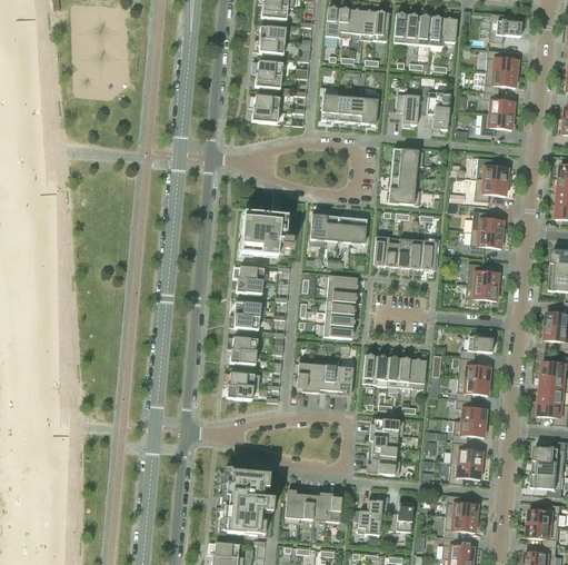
[(292,7),(294,7),(262,3),(261,16),(287,19),(288,7),(292,7)]
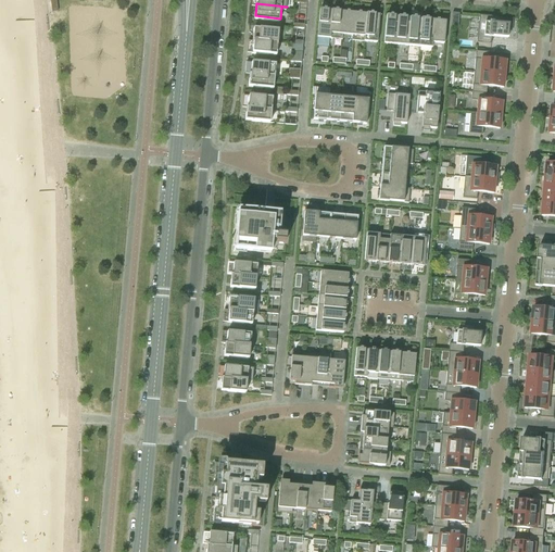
[(330,35),(333,7),(320,5),(318,34),(330,35)]
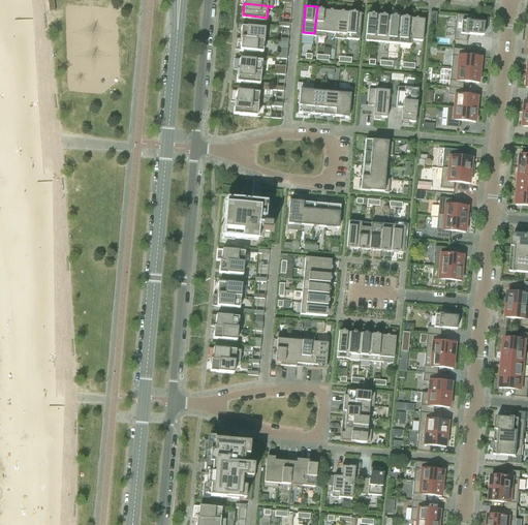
[(325,34),(328,7),(317,6),(314,33),(325,34)]
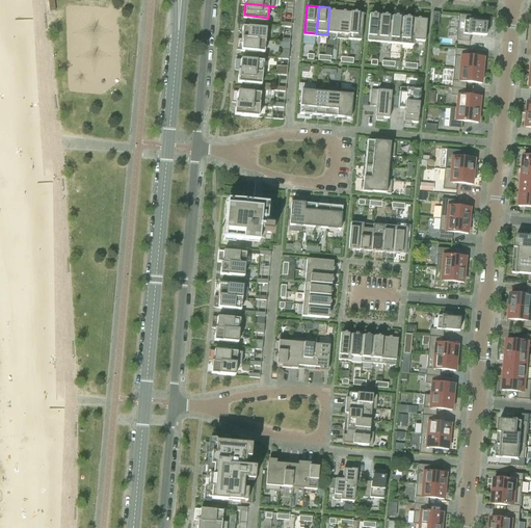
[(339,35),(341,8),(329,7),(327,34),(328,34),(328,29),(338,30),(338,35),(339,35)]
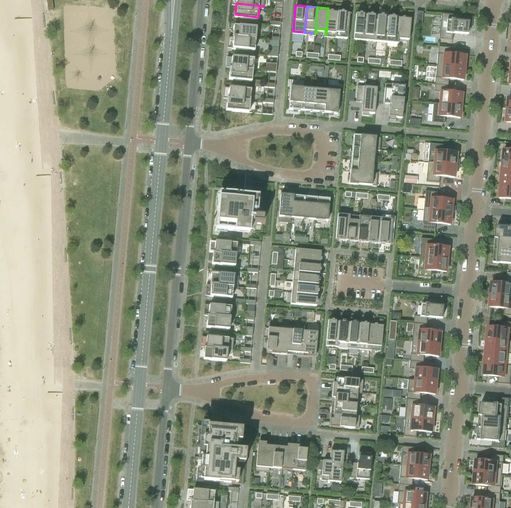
[(337,35),(339,9),(328,8),(326,34),(337,35)]
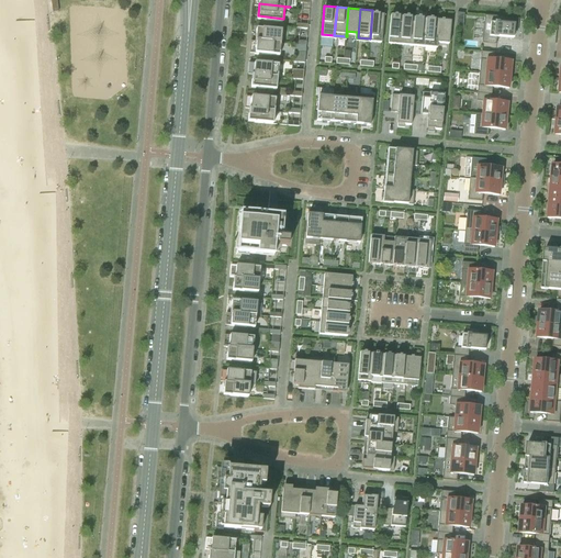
[(382,40),(384,11),(372,10),(370,38),(382,40)]
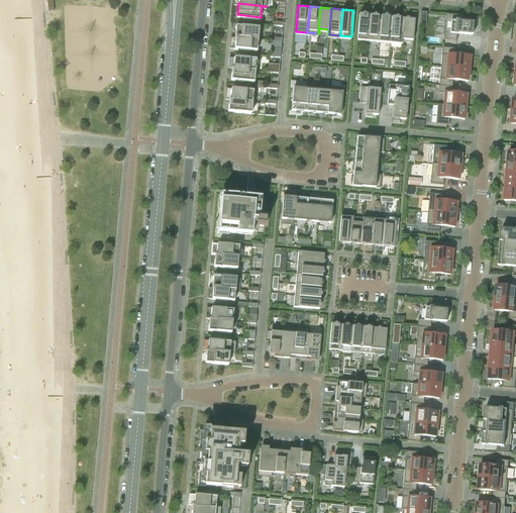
[(476,25),(478,15),(478,14),(468,13),(468,12),(446,10),(444,36),(457,37),(457,30),(473,32),(474,25),(476,25)]
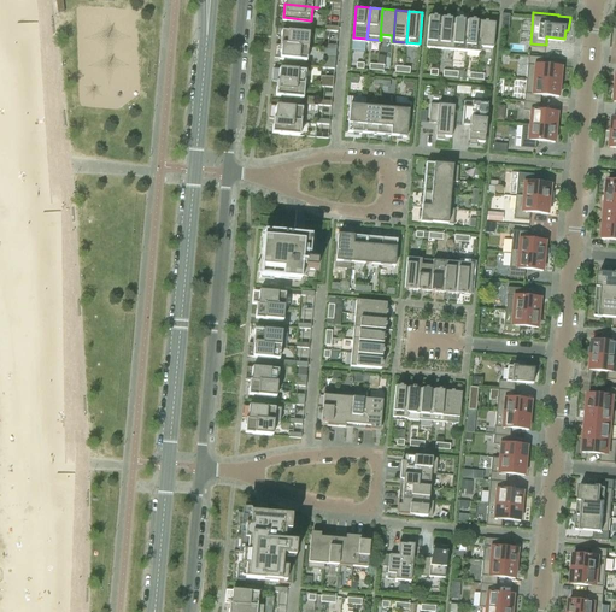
[(441,45),(444,15),(429,13),(427,43),(441,45)]
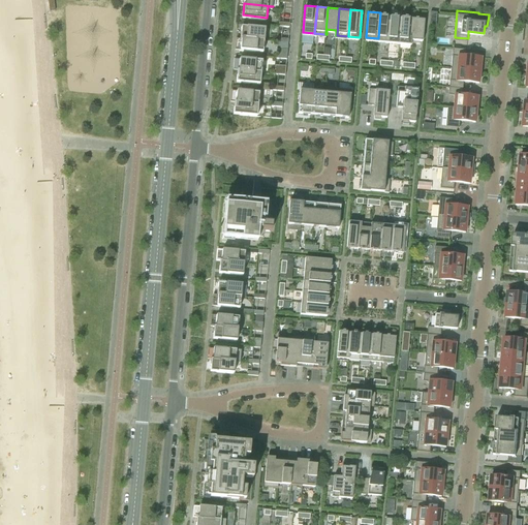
[(389,39),(391,13),(380,12),(378,38),(389,39)]
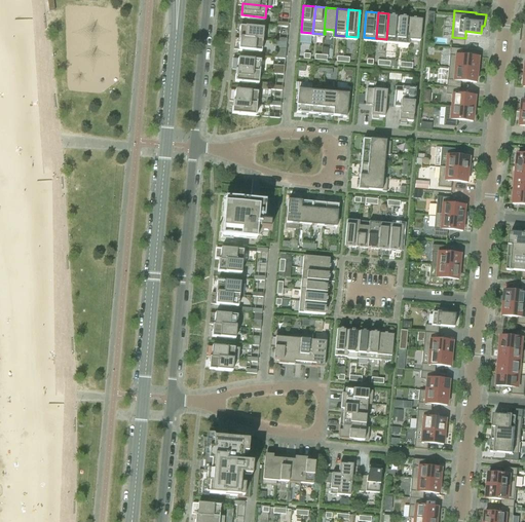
[(398,40),(400,14),(388,13),(386,39),(398,40)]
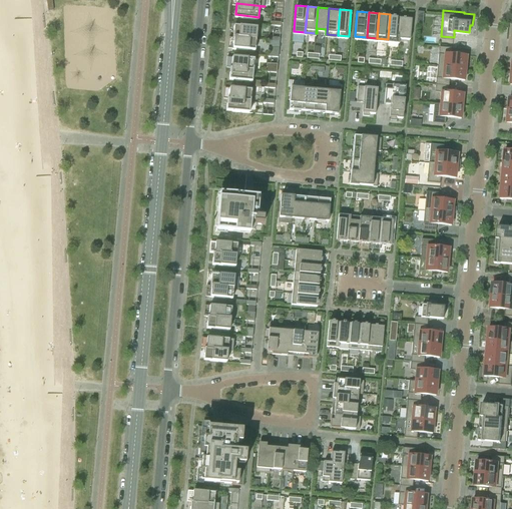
[(399,40),(401,15),(390,14),(388,39),(399,40)]
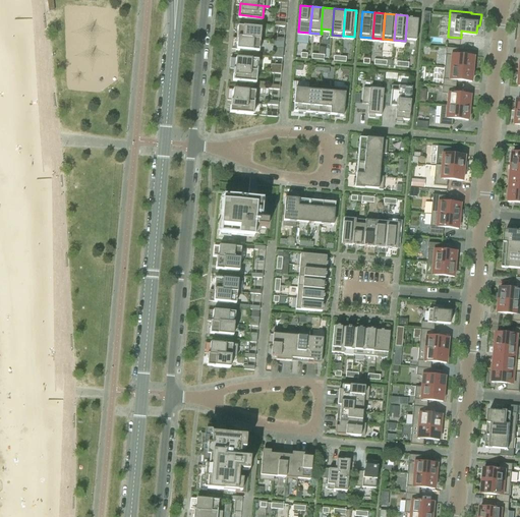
[(416,38),(418,16),(407,15),(405,41),(406,37),(416,38)]
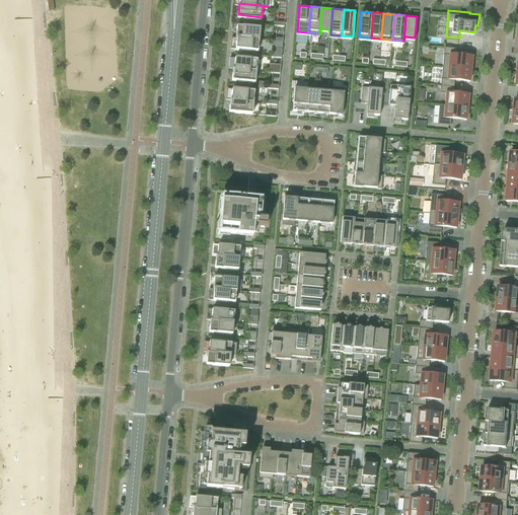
[(237,23),(236,34),(260,37),(261,25),(237,23)]
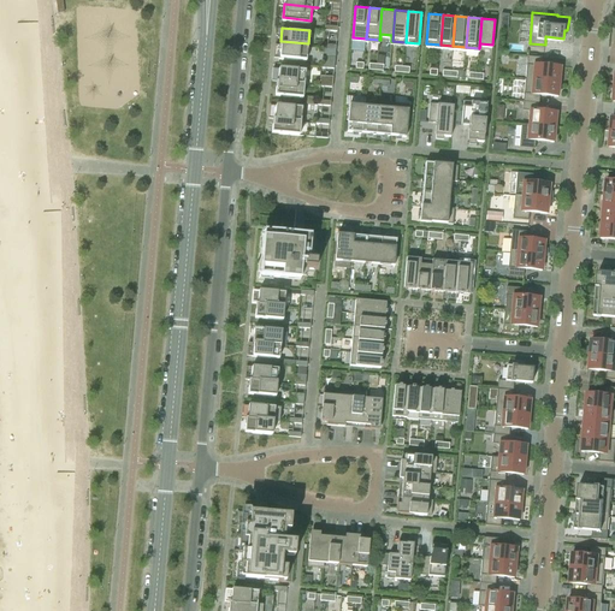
[(307,58),(308,43),(281,41),(279,54),(307,58)]
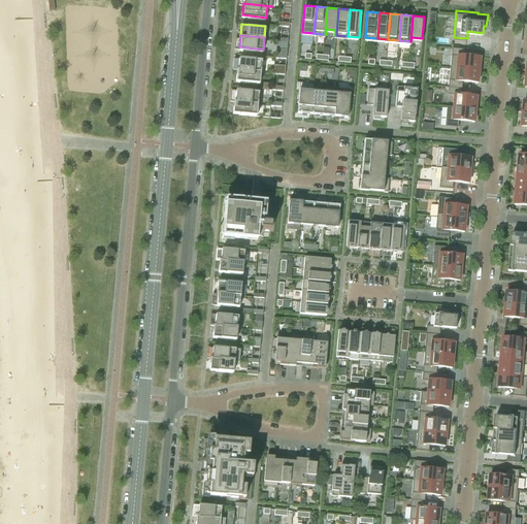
[(465,53),(466,45),(453,44),(451,64),(480,67),(481,54),(465,53)]
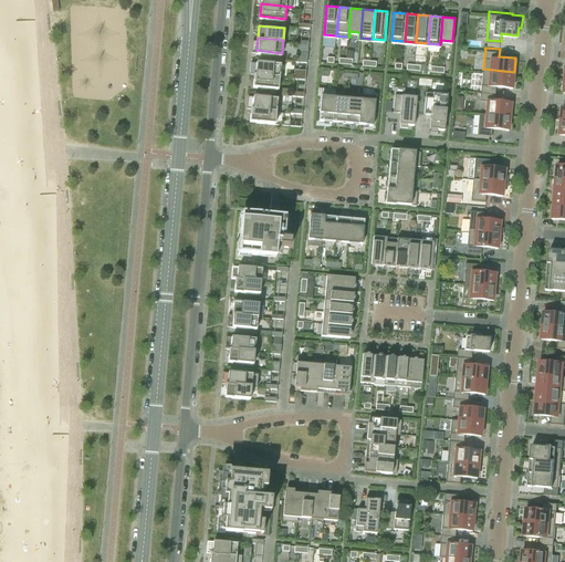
[(307,60),(309,50),(296,49),(295,59),(307,60)]
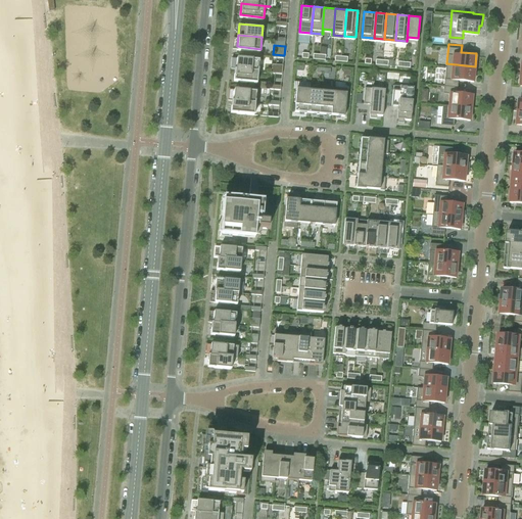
[(258,68),(259,57),(236,55),(235,66),(258,68)]
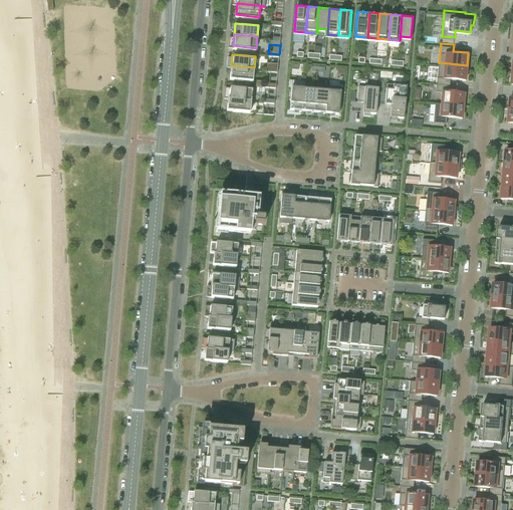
[(278,69),(278,60),(268,59),(267,68),(278,69)]
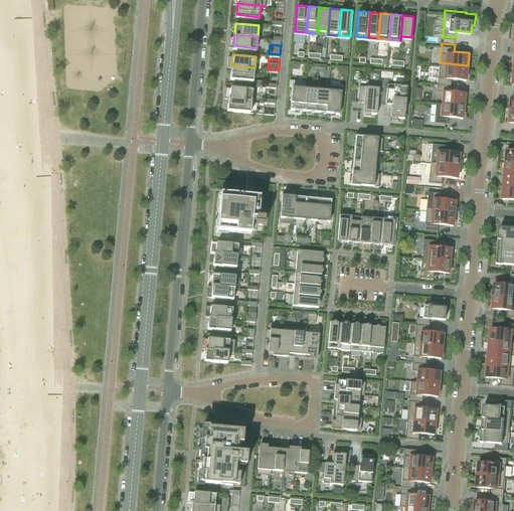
[(467,77),(468,65),(440,62),(438,81),(451,82),(452,76),(467,77)]
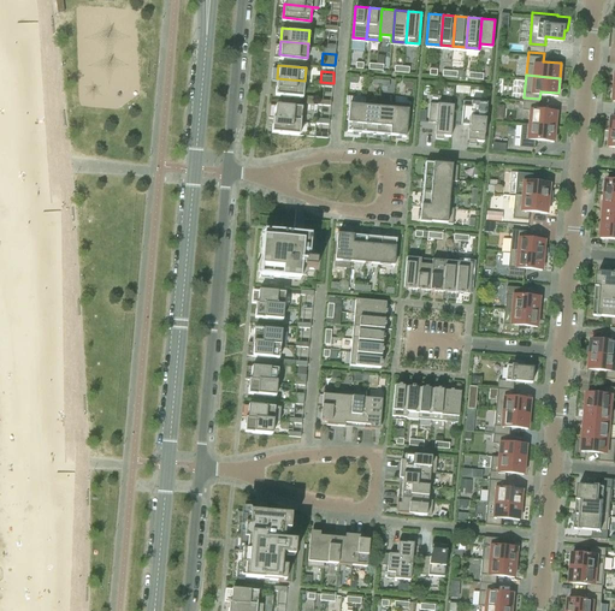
[(303,95),(305,81),(277,78),(276,92),(303,95)]
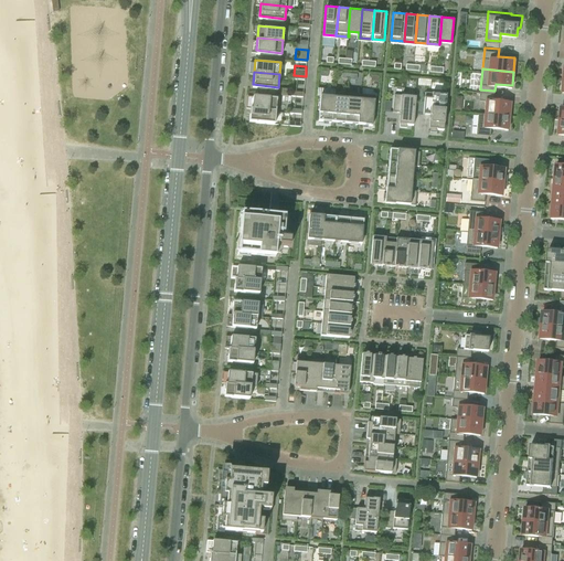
[(348,95),(346,120),(350,120),(355,120),(359,122),(362,91),(361,91),(349,90),(348,95)]
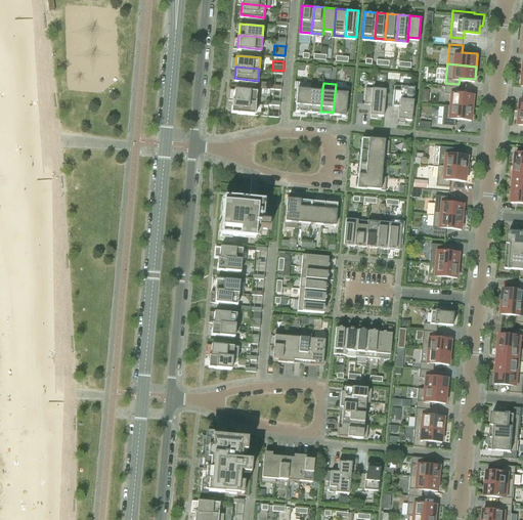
[(411,118),(415,84),(395,83),(393,105),(400,105),(399,119),(405,120),(405,118),(411,118)]
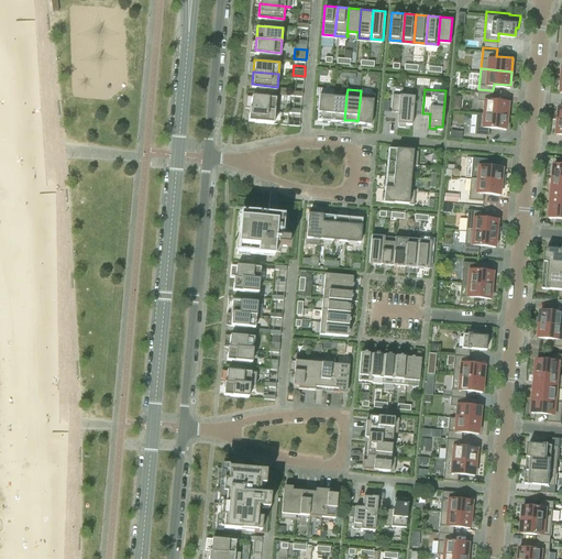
[(509,99),(493,98),(493,90),(478,89),(478,97),(485,98),(484,110),(484,111),(508,113),(509,99)]
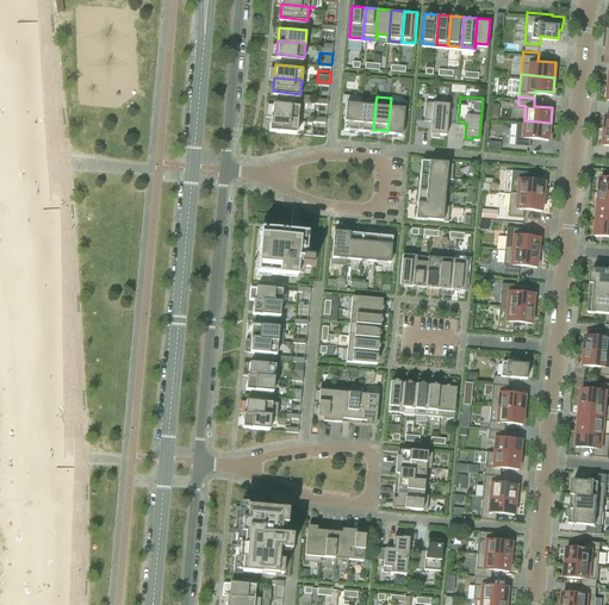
[(391,98),(387,131),(392,131),(398,132),(403,132),(405,100),(391,98)]
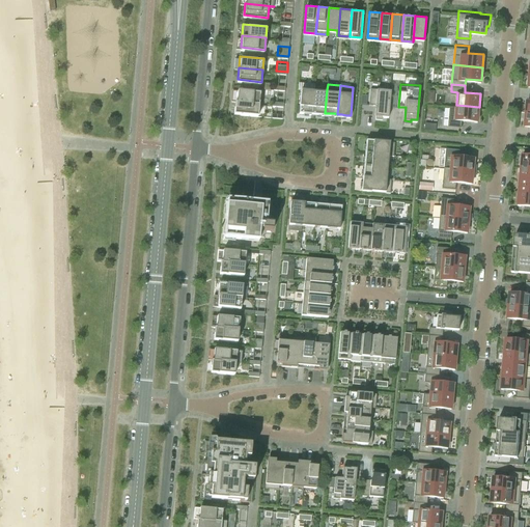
[(389,115),(391,88),(371,86),(369,102),(378,103),(378,106),(375,106),(375,113),(377,113),(377,116),(383,116),(383,114),(389,115)]
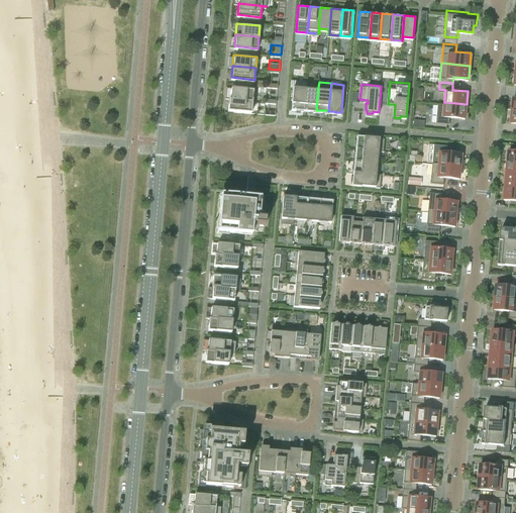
[(294,85),(292,107),(296,108),(301,108),(304,109),(306,86),(294,85)]
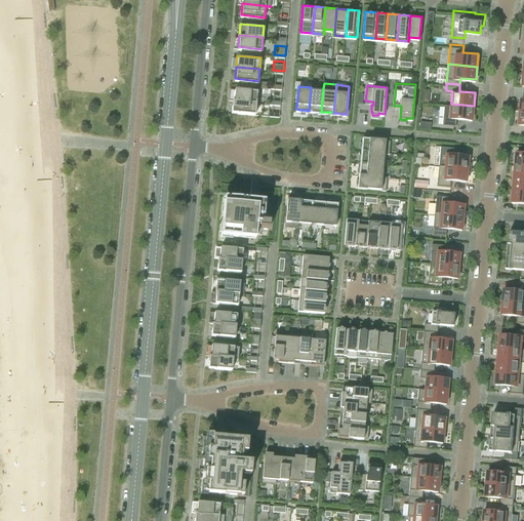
[(256,101),(257,89),(235,87),(234,98),(256,101)]
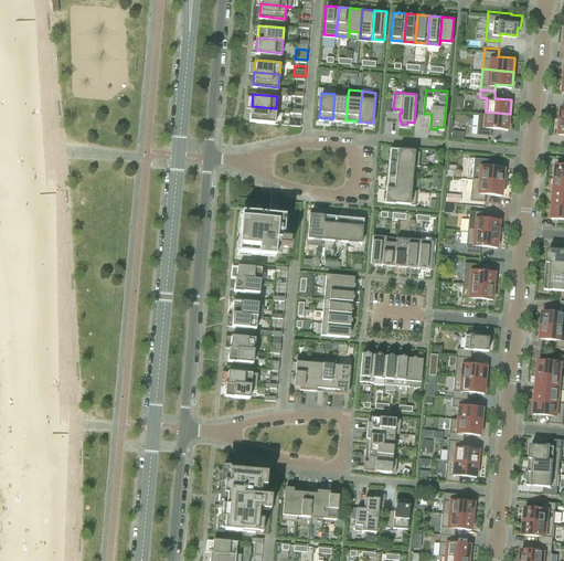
[(334,94),(332,119),(337,119),(342,119),(346,120),(348,95),(334,94)]
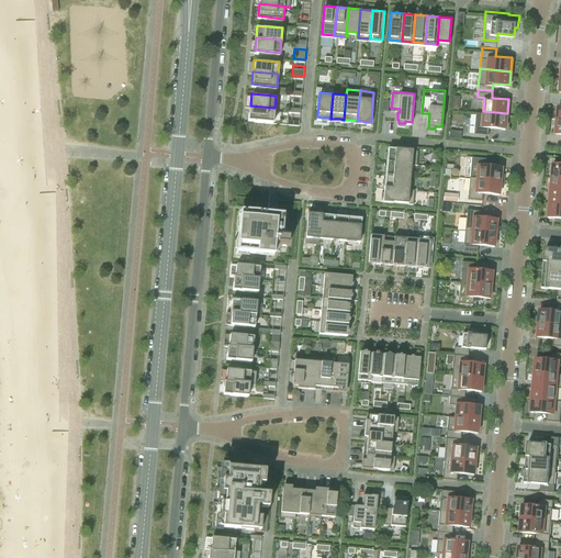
[(273,121),(275,108),(250,105),(248,118),(273,121)]
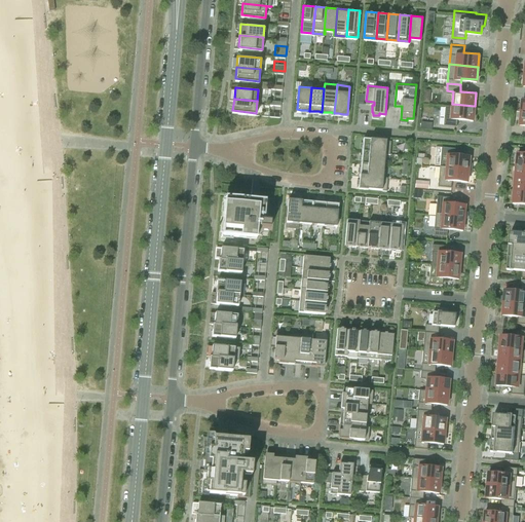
[(473,118),(475,106),(452,104),(452,103),(446,103),(444,122),(457,123),(458,117),(473,118)]
